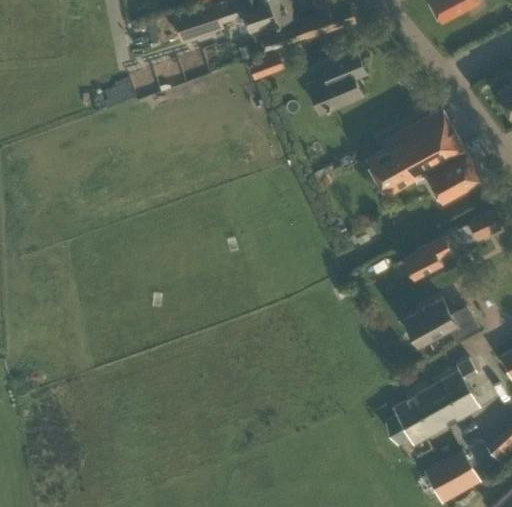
[(180,17),(173,19),(181,44),(188,42),(220,32),(218,27),(236,21),(239,20),(238,15),(243,13),(244,18),(249,33),(266,28),(266,29),(295,20),(287,0),(201,0),(202,1),(203,0),(240,0),(241,1),(212,10),(211,7),(180,17)]
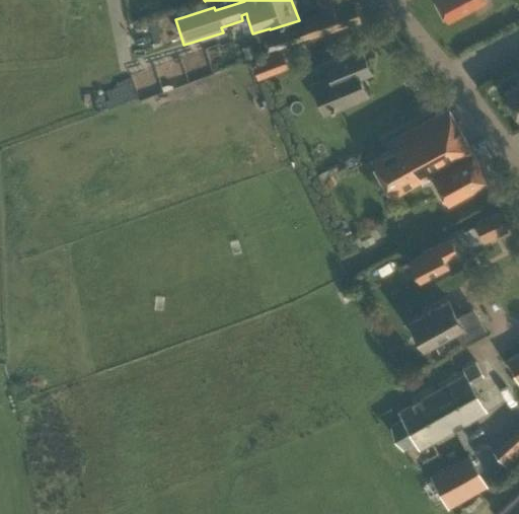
[(273,41),(263,44),(267,55),(277,52),(310,41),(331,33),(332,35),(361,25),(354,6),(344,10),(340,0),(314,0),(321,18),(304,24),(306,29),(273,41)]
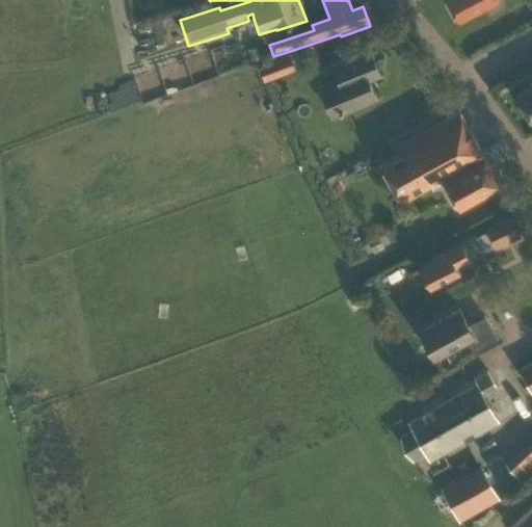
[(445,0),(459,25),(498,5),(495,0),(445,0)]
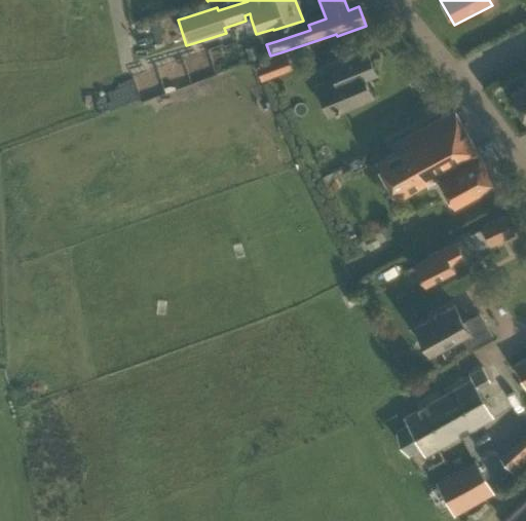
[(355,31),(337,39),(341,50),(361,42),(355,31)]
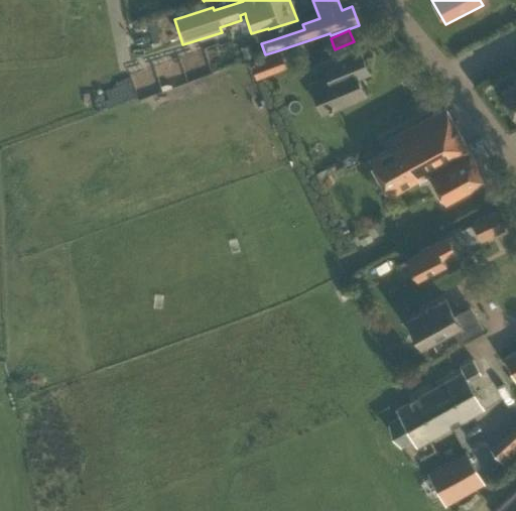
[(365,67),(359,52),(323,68),(329,81),(311,88),(323,115),(364,98),(354,72),(365,67)]
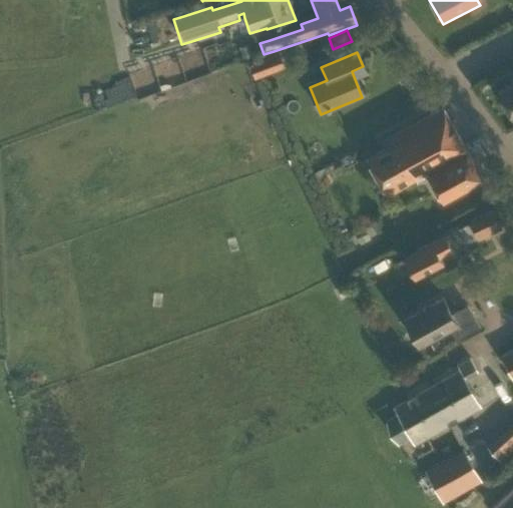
[(284,68),(279,55),(249,66),(254,79),(284,68)]
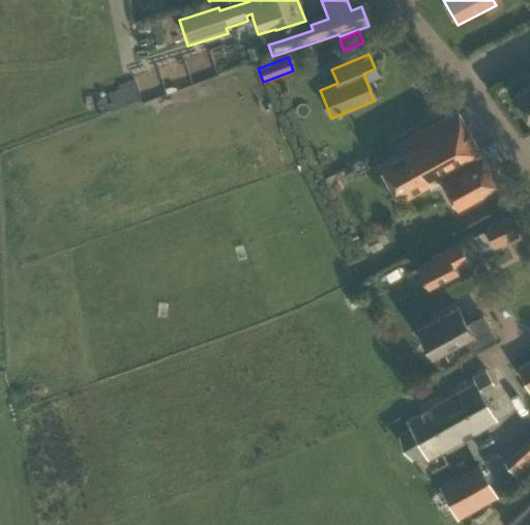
[(529,85),(526,88),(528,91),(514,98),(529,125),(529,85)]
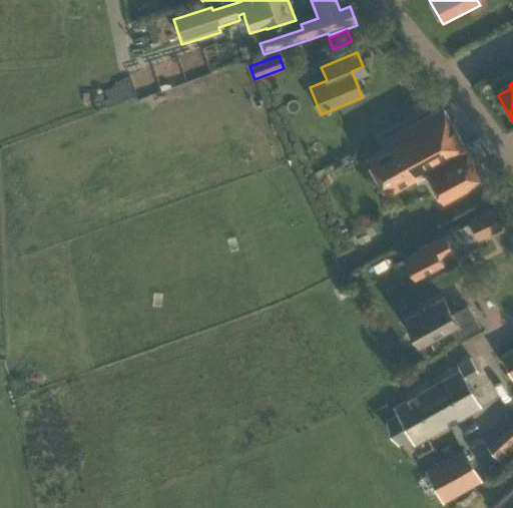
[(483,184),(443,111),(395,137),(399,144),(367,162),(388,198),(416,183),(417,186),(429,179),(443,206),(483,184)]
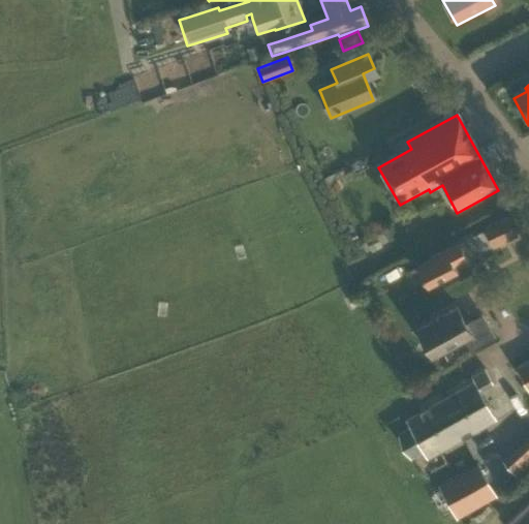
[(493,252),(519,241),(508,219),(483,232),(493,252)]
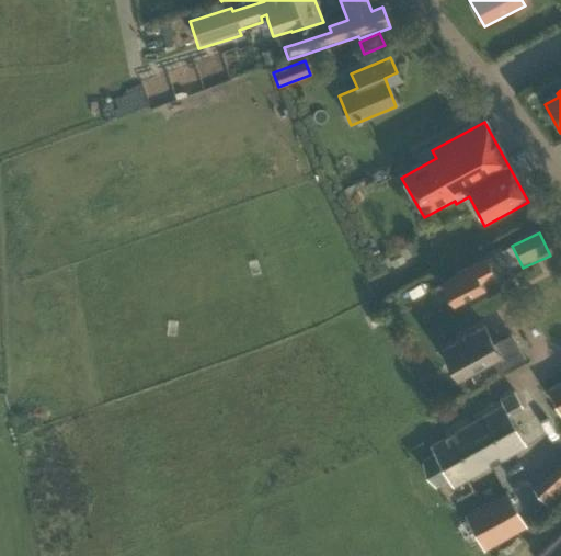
[(481,286),(494,279),(487,262),(455,279),(456,281),(442,287),(454,309),(484,293),(481,286)]
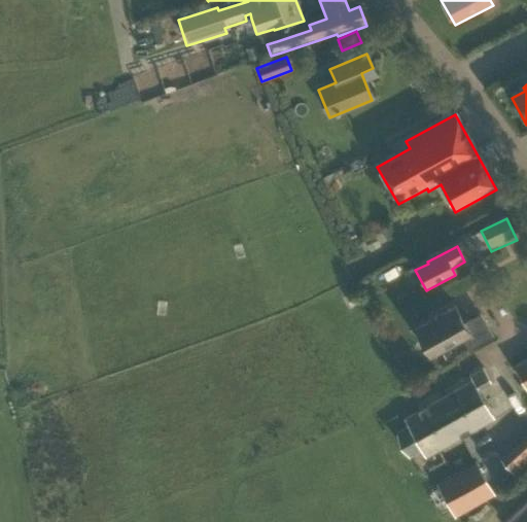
[(468,353),(493,340),(480,317),(463,326),(455,311),(416,333),(431,359),(462,342),(468,353)]
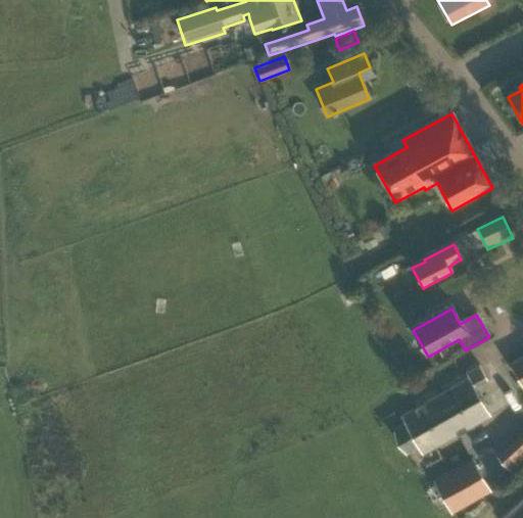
[(522,389),(522,361),(511,368),(522,389)]
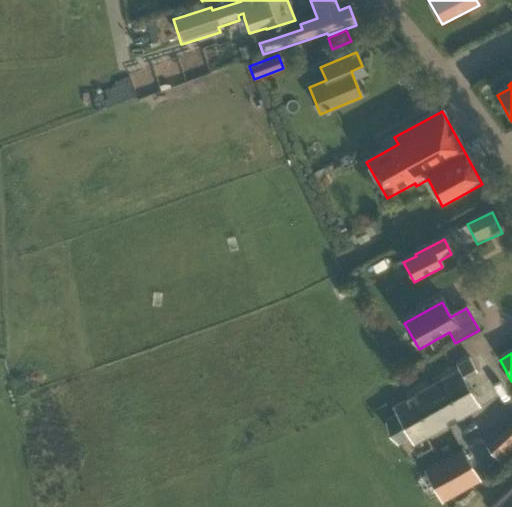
[(456,368),(459,374),(393,411),(397,418),(386,423),(398,444),(408,439),(413,447),(480,410),(477,405),(465,382),(477,376),(469,360),(456,368)]
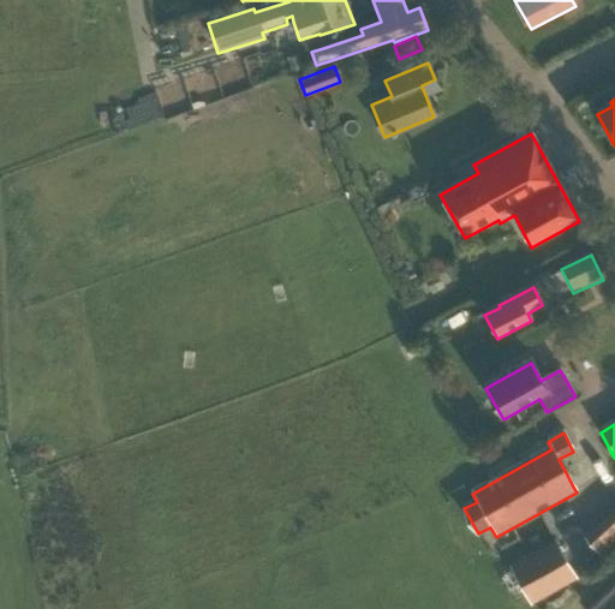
[(614,512),(584,539),(599,556),(614,542),(614,512)]
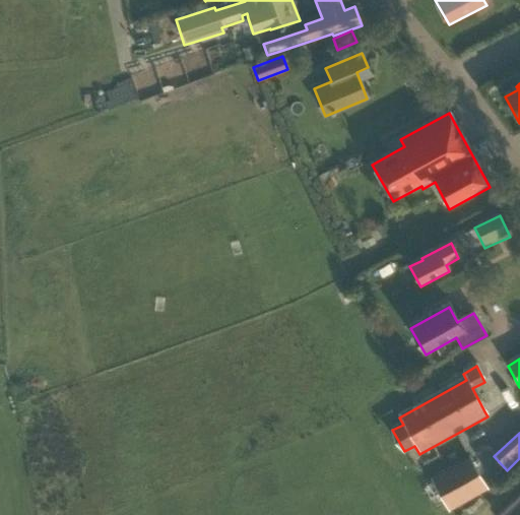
[(469,461),(434,480),(450,510),(485,490),(469,461)]
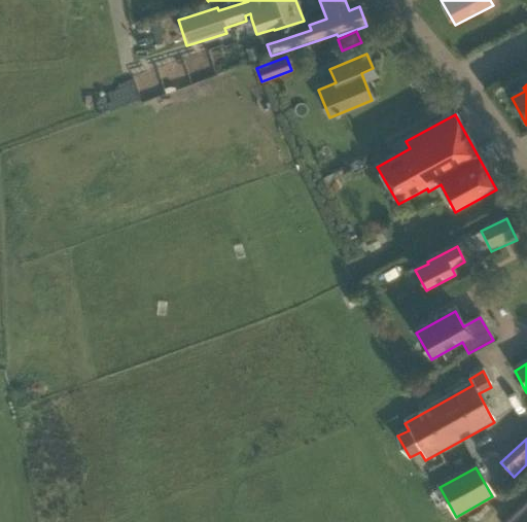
[(526,521),(526,503),(507,521),(526,521)]
